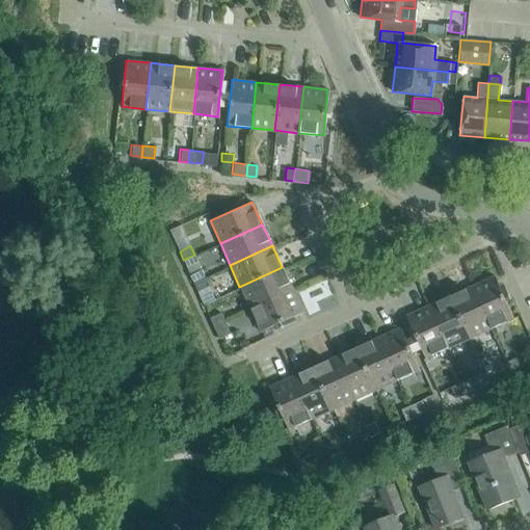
[(291,289),(282,267),(239,287),(249,308),(291,289)]
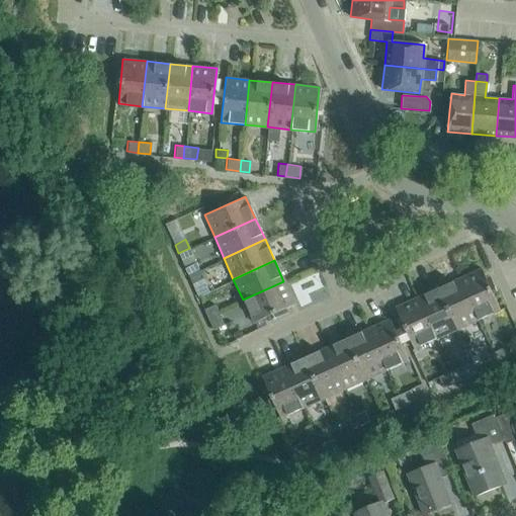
[(198,269),(195,261),(183,266),(187,274),(198,269)]
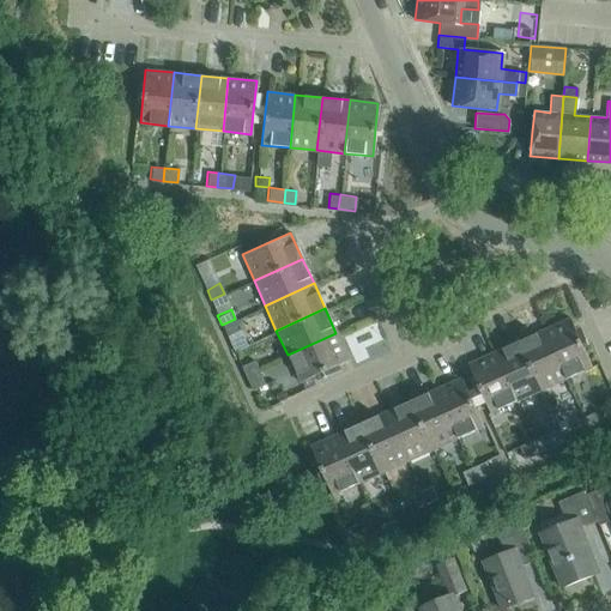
[(591,366),(568,318),(543,330),(564,377),(591,366)]
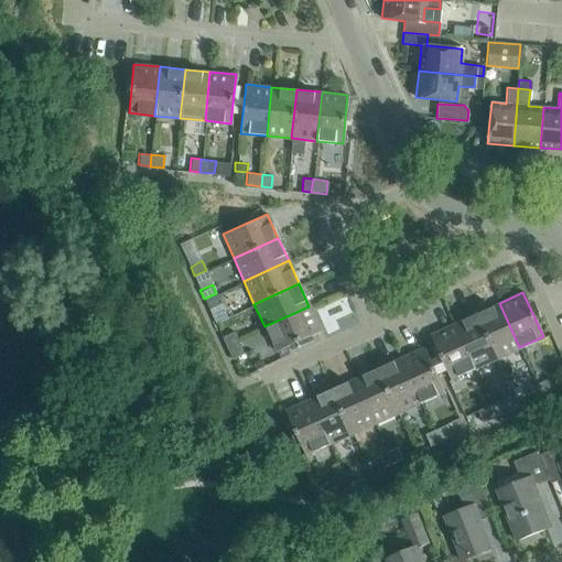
[(220,303),(216,293),(204,299),(208,309),(220,303)]
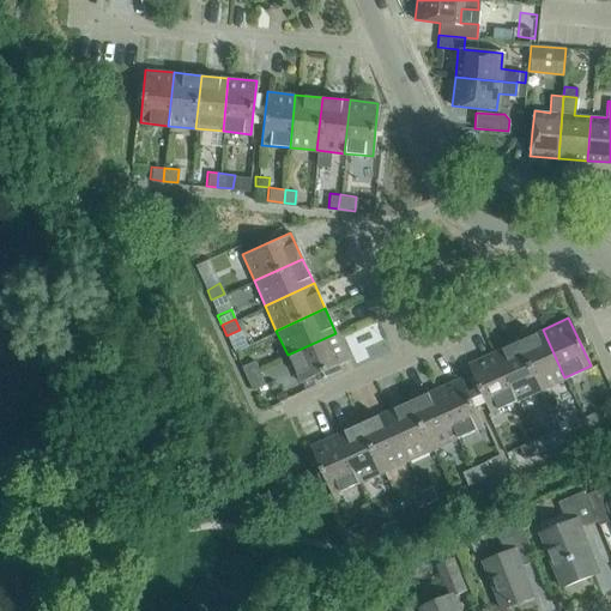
[(564,377),(543,330),(518,340),(539,389),(564,377)]
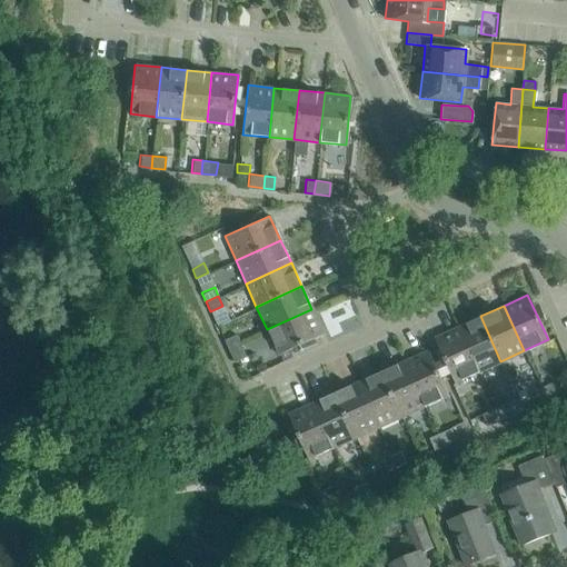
[(322,334),(311,309),(267,329),(278,354),(322,334)]
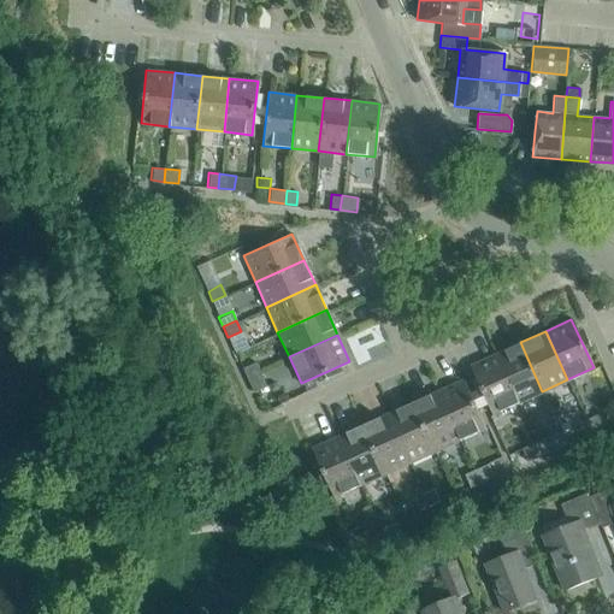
[(542,391),(520,342),(495,353),(517,402),(542,391)]
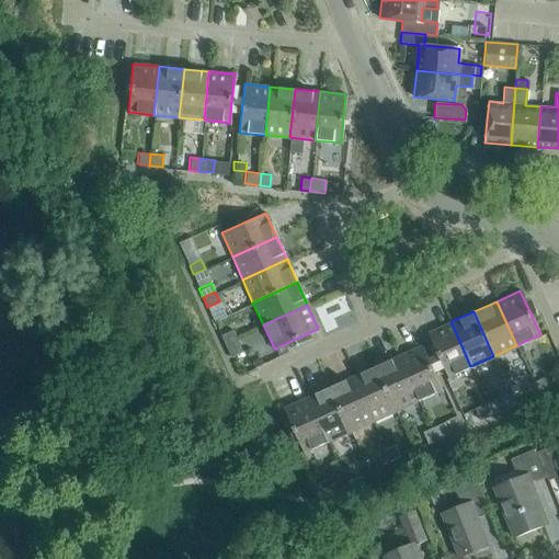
[(470,366),(451,321),(426,332),(447,377),(470,366)]
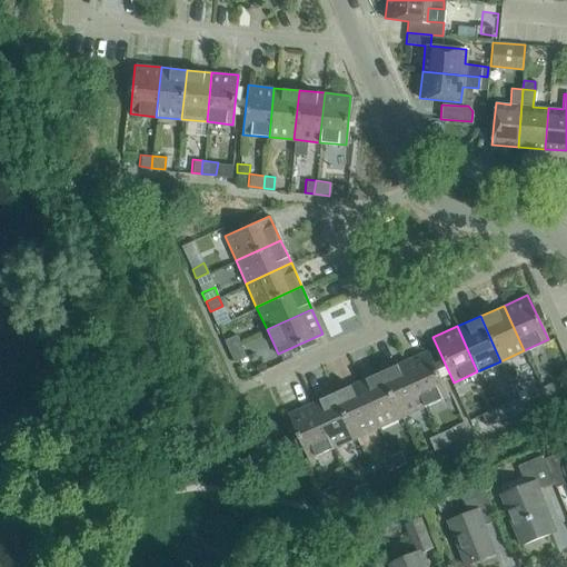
[(239,342),(236,334),(224,339),(227,348),(239,342)]
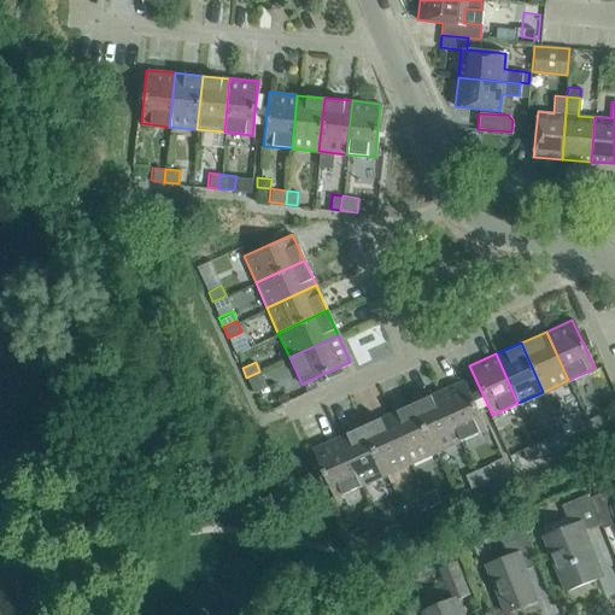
[(267,386),(259,372),(246,378),(253,392),(267,386)]
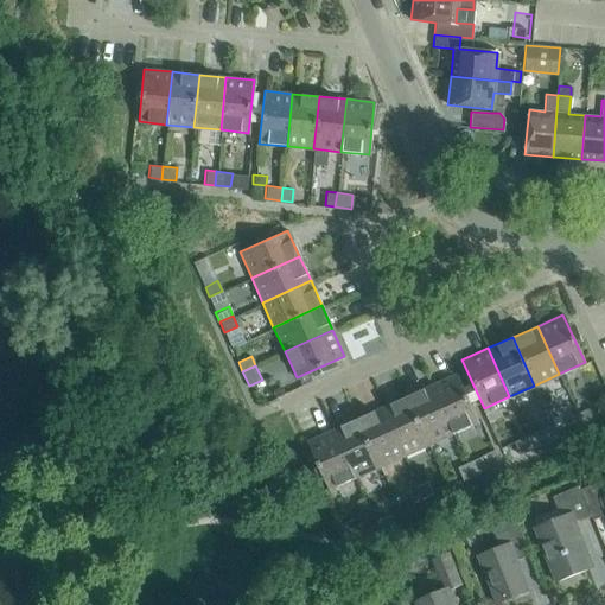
[(477,421),(456,373),(430,384),(452,433),(477,421)]
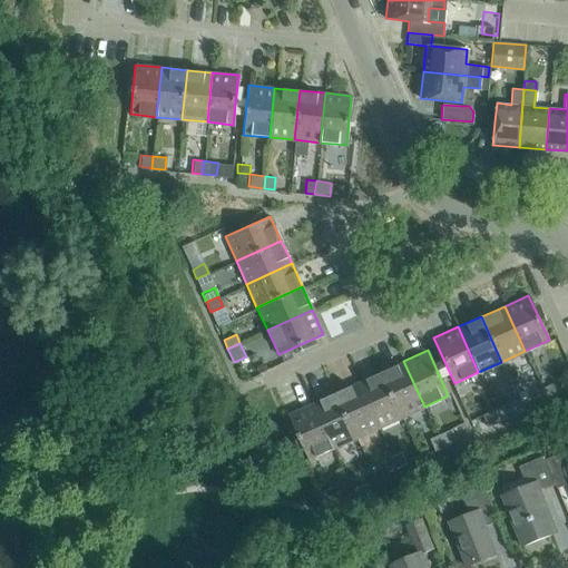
[(424,407),(403,361),(381,372),(401,417),(407,429),(419,423),(413,411),(424,407)]
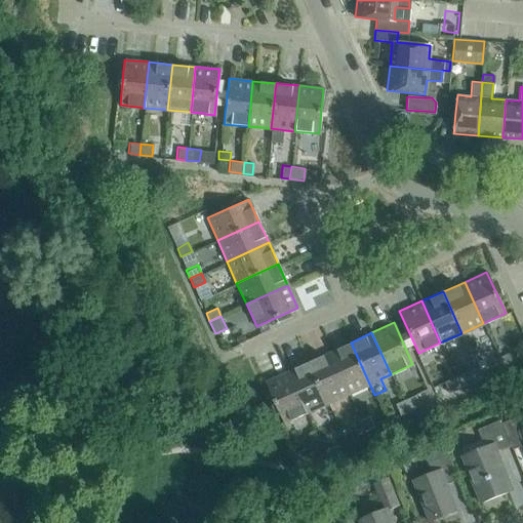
[(369,384),(351,343),(329,352),(348,394),(369,384)]
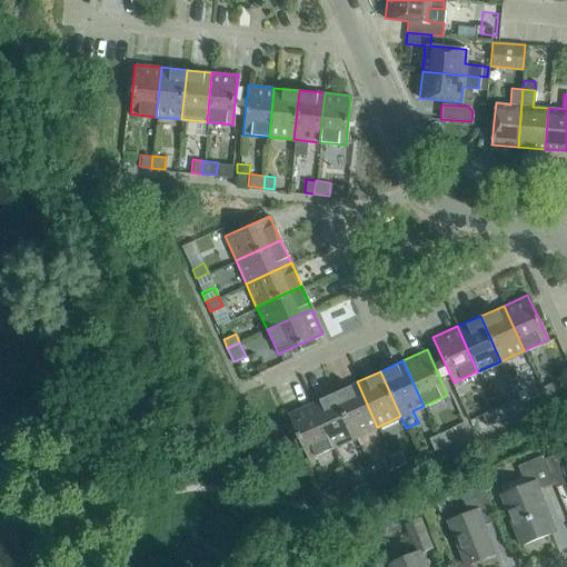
[(559,391),(555,380),(544,385),(549,396),(559,391)]
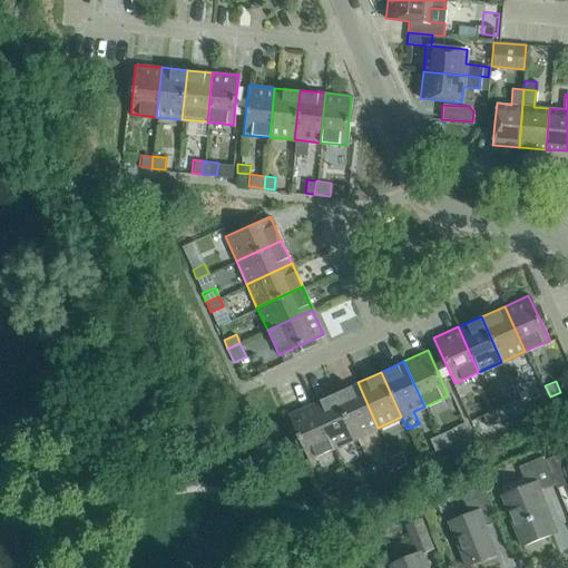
[(378,428),(358,382),(334,392),(354,438),(378,428)]
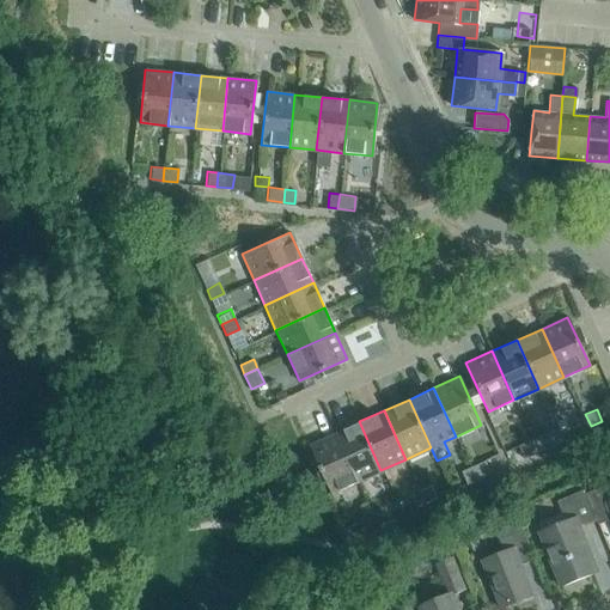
[(574,433),(586,428),(581,416),(569,421),(574,433)]
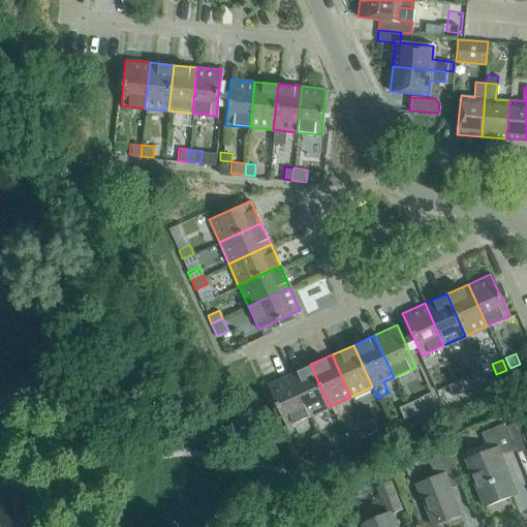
[(329,406),(310,364),(288,374),(307,415),(329,406)]
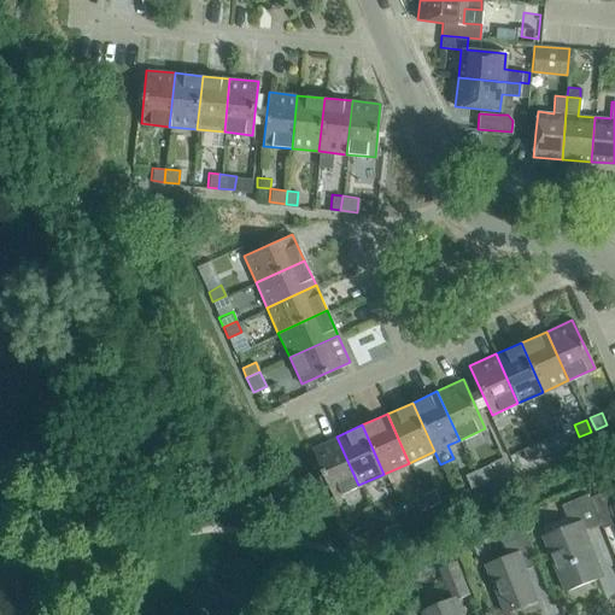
[(358,485),(337,437),(310,447),(333,497),(358,485)]
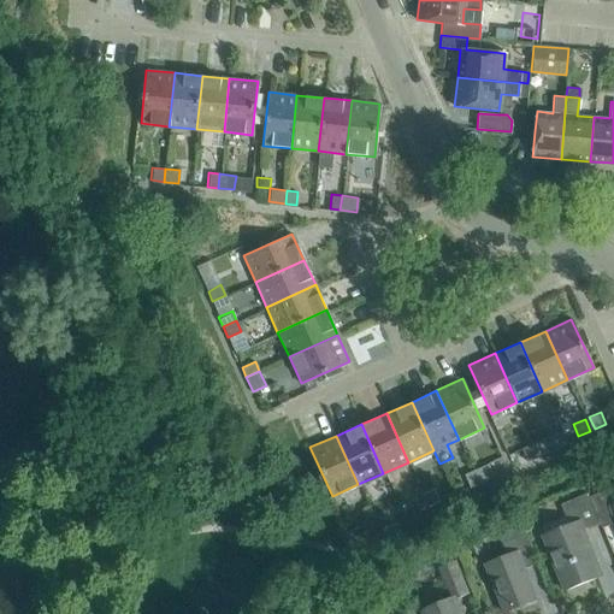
[(550,449),(544,437),(535,441),(541,454),(550,449)]
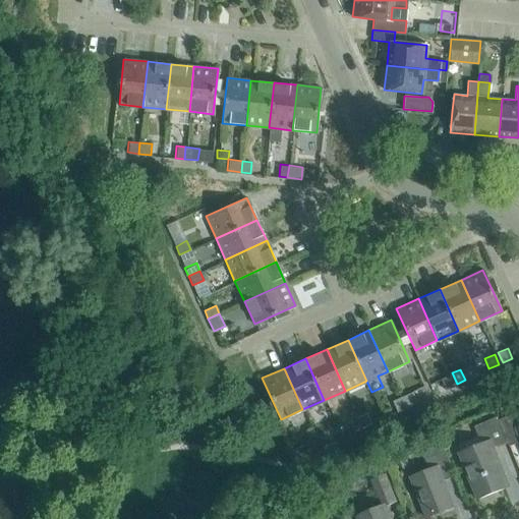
[(457,384),(452,372),(440,379),(445,389),(457,384)]
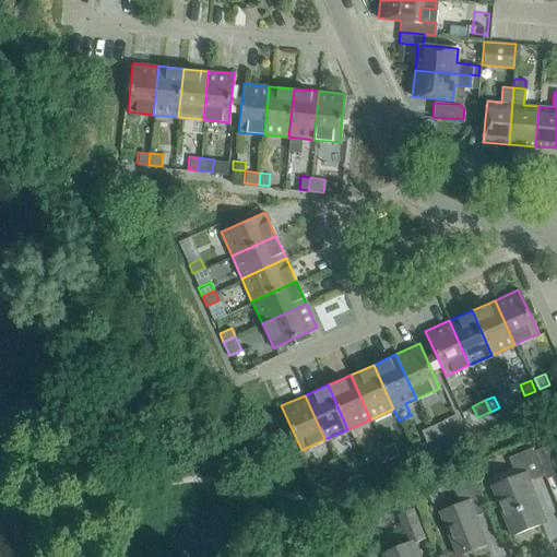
[(447,431),(441,419),(428,426),(434,437),(447,431)]
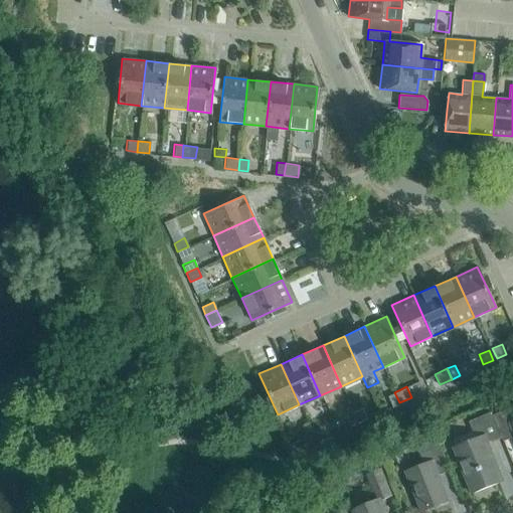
[(399,402),(394,392),(387,395),(391,406),(399,402)]
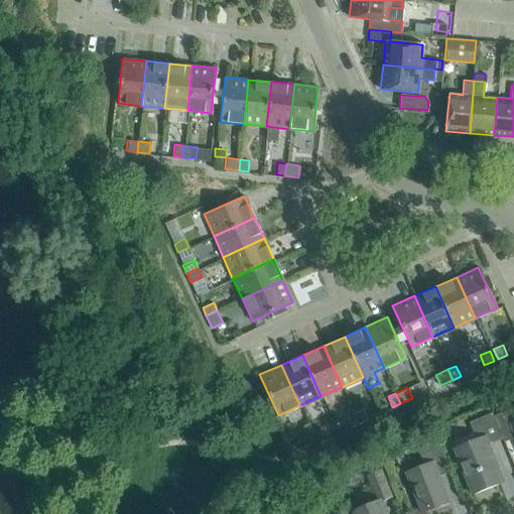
[(513,405),(493,414),(491,411),(501,438),(502,440),(513,435),(513,405)]
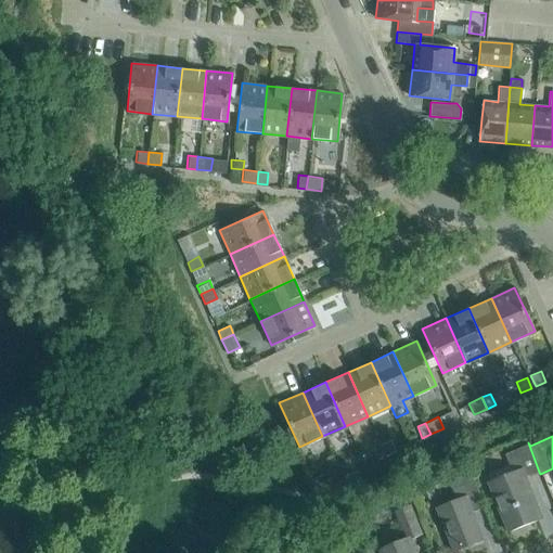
[(395,450),(389,438),(380,442),(385,454),(395,450)]
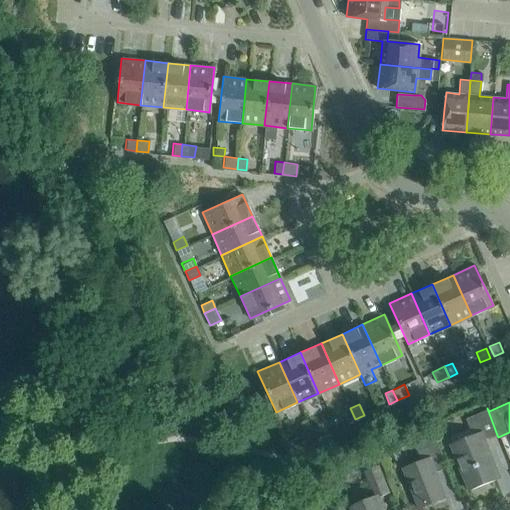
[(355,419),(350,408),(342,412),(347,423),(355,419)]
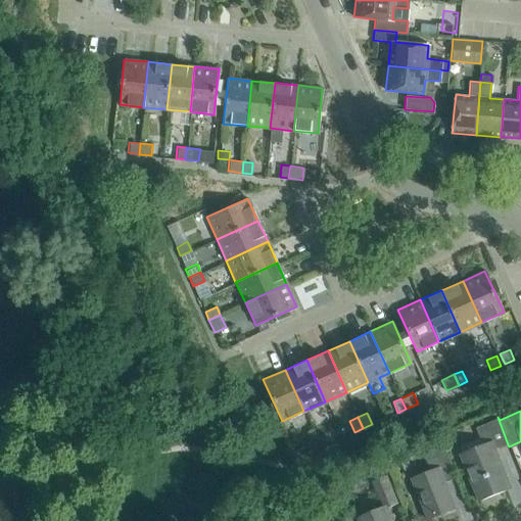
[(462,456),(461,457),(477,496),(507,484),(493,451),(508,444),(498,417),(474,427),(478,437),(461,444),(459,448),(462,456)]
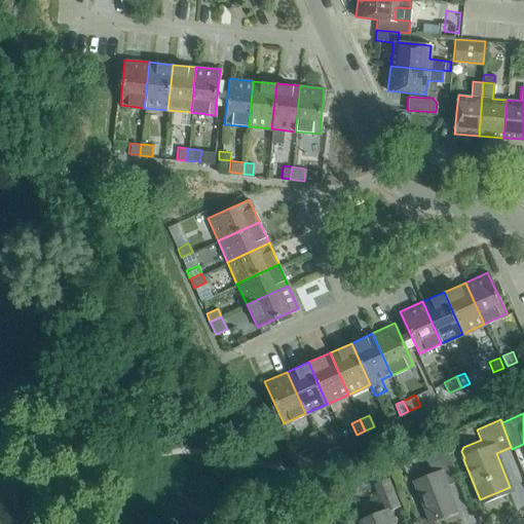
[(331,446),(326,436),(328,435),(323,424),(315,428),(320,438),(317,439),(322,450),(331,446)]
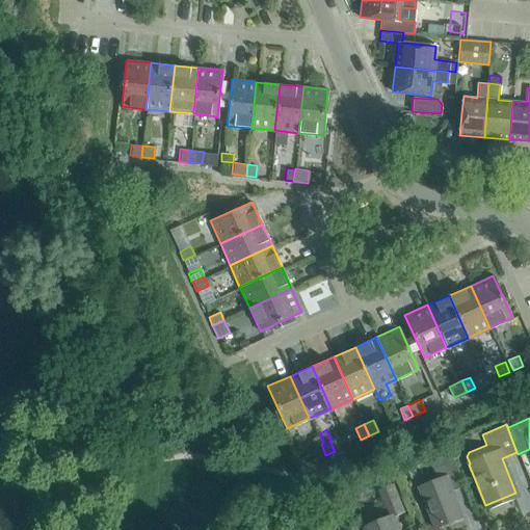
[(325,455),(321,444),(309,449),(313,460),(325,455)]
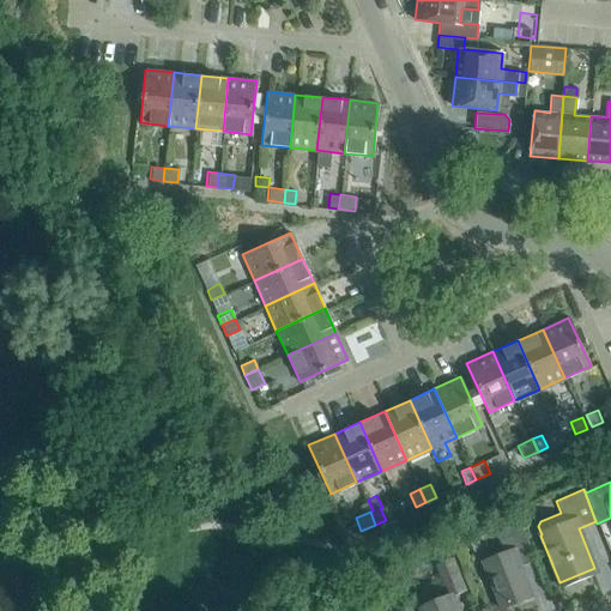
[(521,530),(515,515),(495,524),(492,525),(498,539),(521,530)]
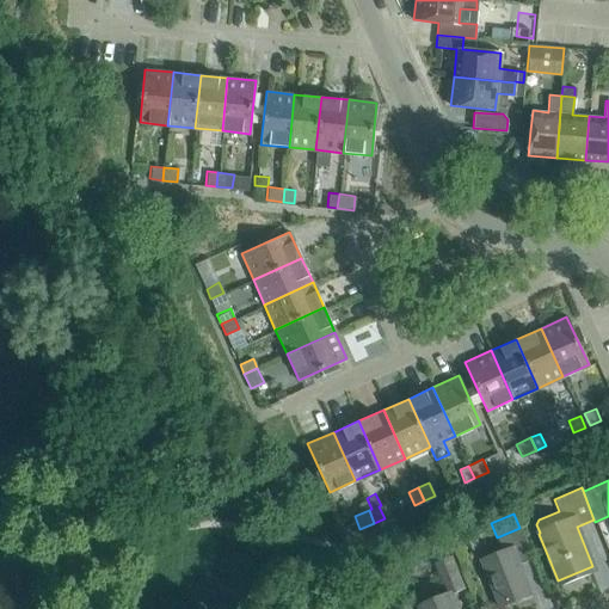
[(517,564),(531,558),(520,528),(497,537),(502,551),(480,560),(498,604),(529,591),(517,564)]
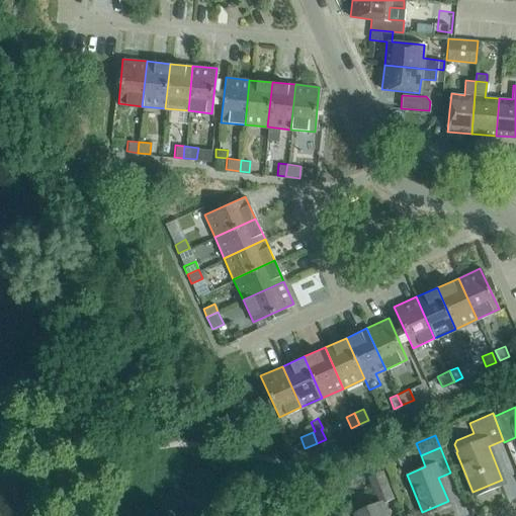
[(384,515),(380,503),(392,499),(380,471),(368,477),(374,493),(365,496),(369,507),(355,513),(356,515),(384,515)]
